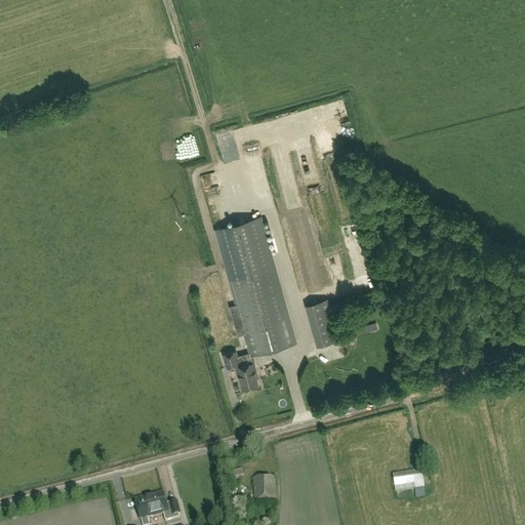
[(348,105),(339,107),(342,120),(351,118),(348,105)]
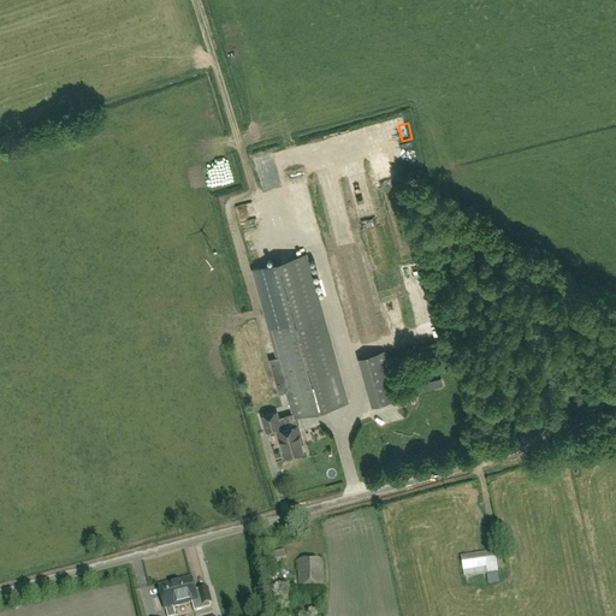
[(264,173),(273,172),(272,163),(262,164),(264,173)]
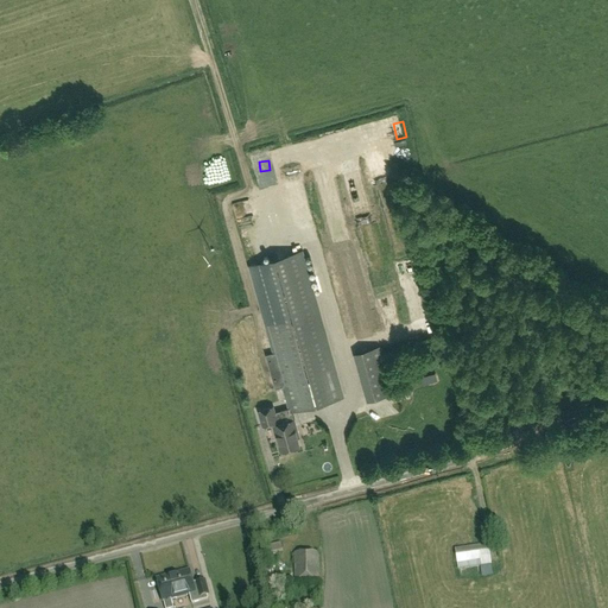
[(238,210),(241,221),(248,219),(246,208),(238,210)]
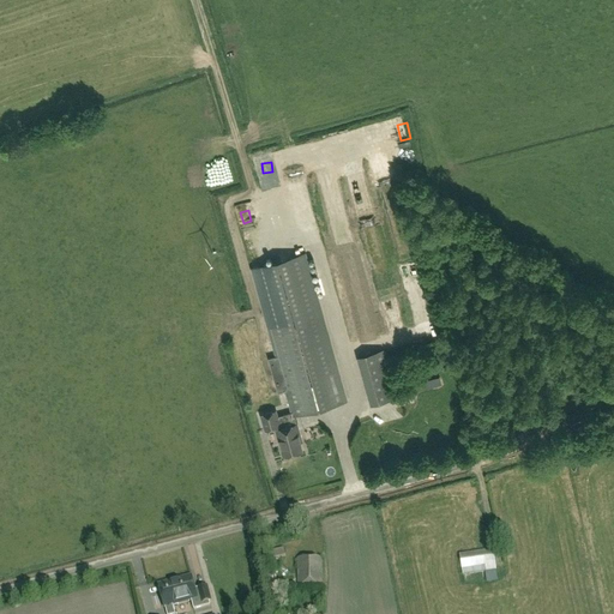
[(252,269),(270,333),(276,356),(286,390),(293,413),(283,415),(277,416),(275,411),(262,415),(265,429),(275,427),(283,456),(294,453),(301,451),(298,435),(299,434),(294,415),(345,401),(323,318),(306,253),(252,269)]
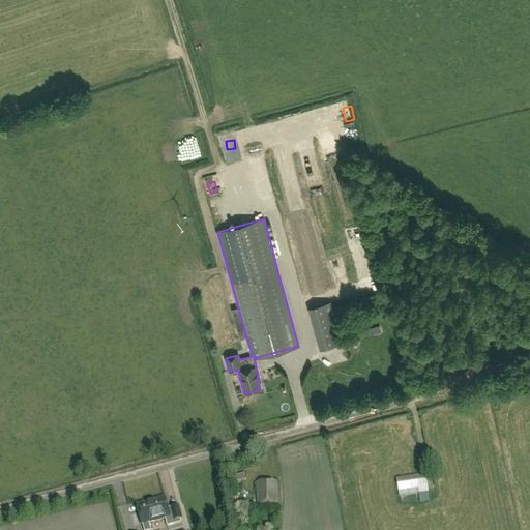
[(330,301),(311,306),(320,350),(341,346),(330,301)]
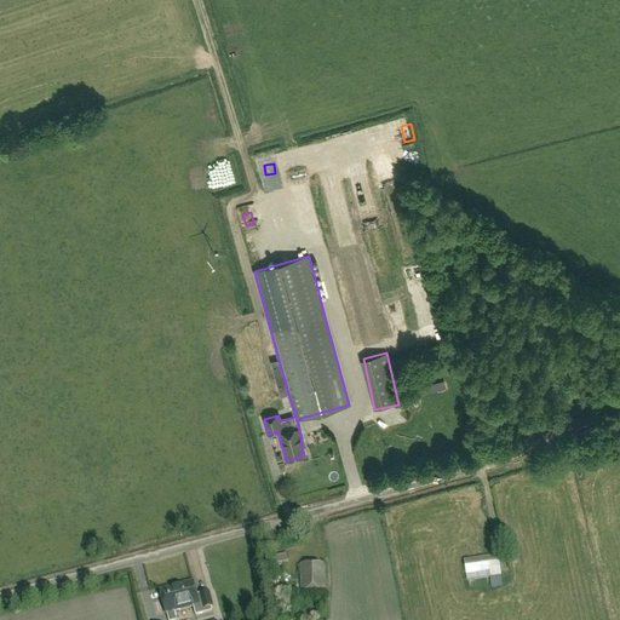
[(280,396),(288,394),(279,360),(271,362),(280,396)]
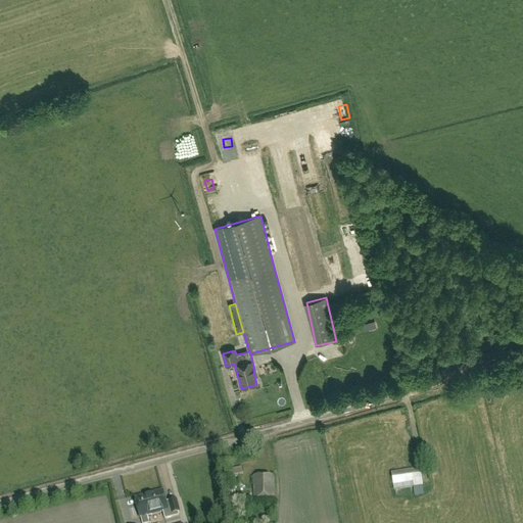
[(233,476),(243,474),(241,467),(231,470),(233,476)]
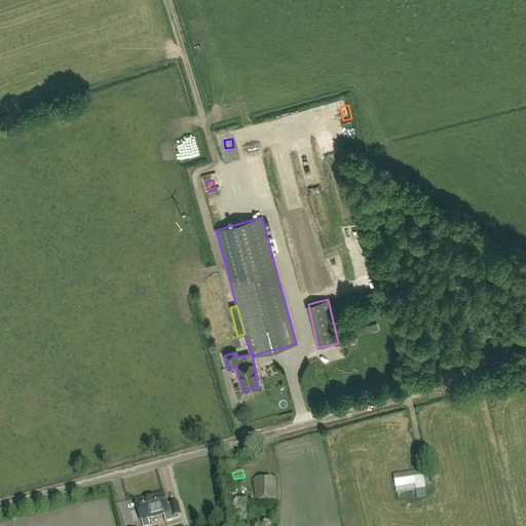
[(422,472),(414,473),(393,476),(396,493),(424,488),(422,472)]
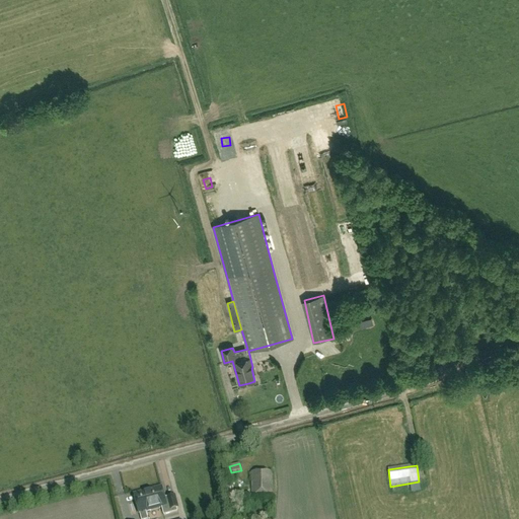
[(174,490),(168,469),(164,470),(170,492),(174,490)]
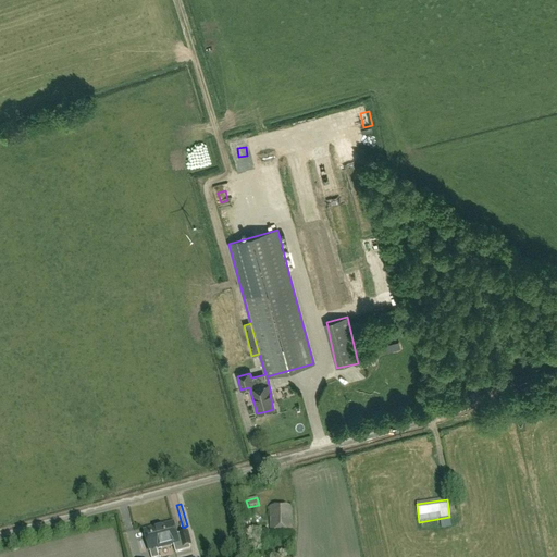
[(270,531),(292,531),(292,506),(269,506),(270,531)]
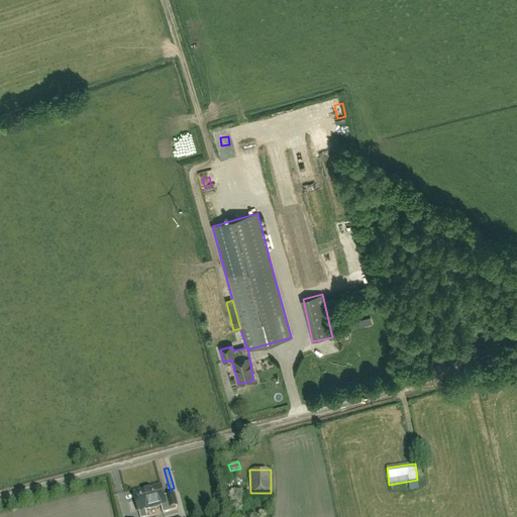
[(165,501),(161,486),(133,493),(138,511),(139,516),(146,516),(145,509),(161,505),(163,514),(177,510),(176,506),(177,506),(174,494),(167,496),(168,500),(165,501)]
